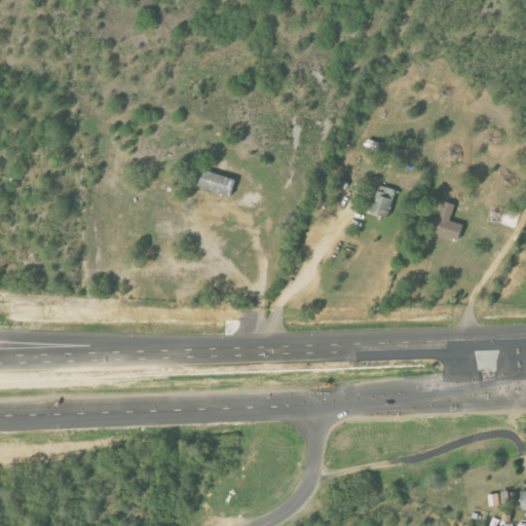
[(235,177),(203,171),(199,188),(232,194),(235,177)]
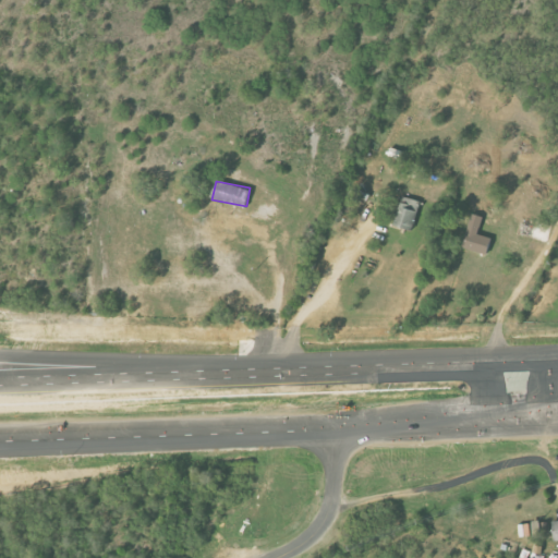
[(421,201),(400,195),(393,225),(413,229),(421,201)]
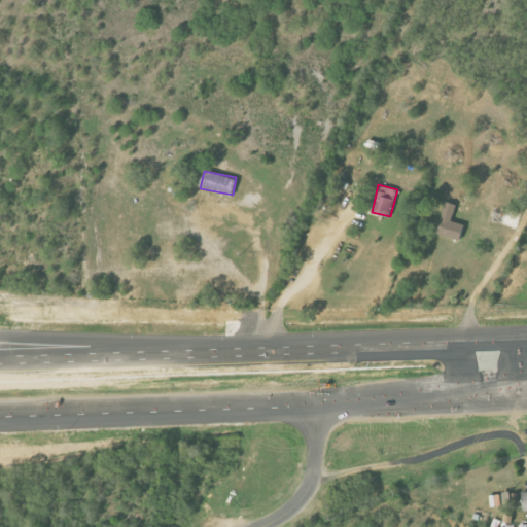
[(461,241),(466,225),(452,221),(457,205),(447,202),(437,234),(461,241)]
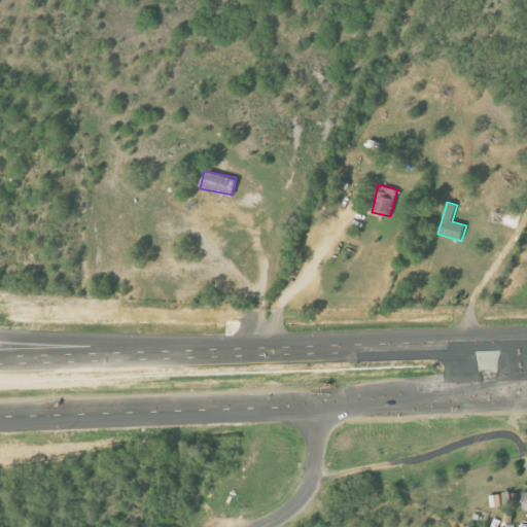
[(491,495),(492,507),(502,506),(501,494),(491,495)]
